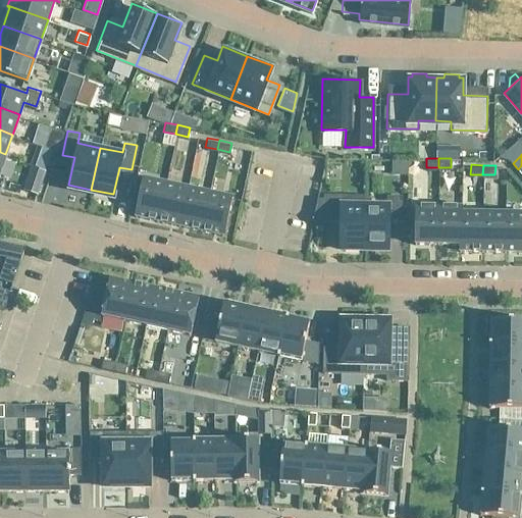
[(157,218),(165,180),(143,175),(135,213),(157,218)]
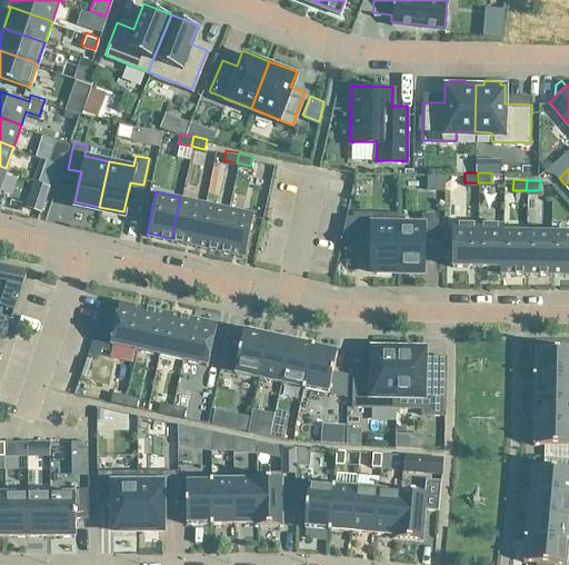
[(203,201),(180,197),(171,238),(195,244),(203,201)]
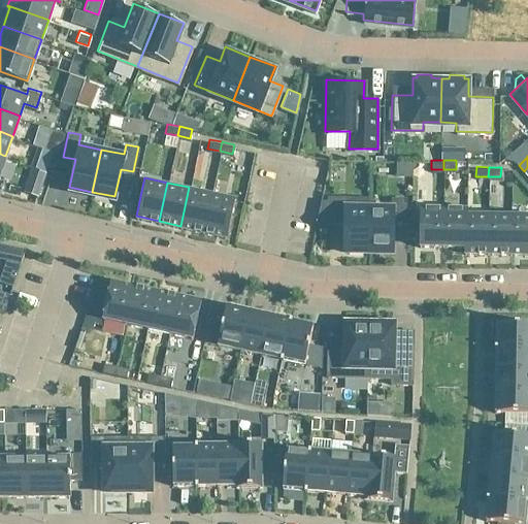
[(210,192),(189,187),(180,226),(202,230),(210,192)]
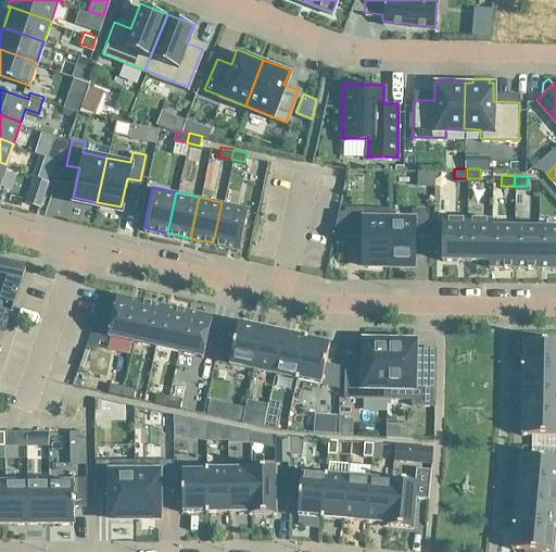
[(247,208),(222,202),(213,242),(238,248),(247,208)]
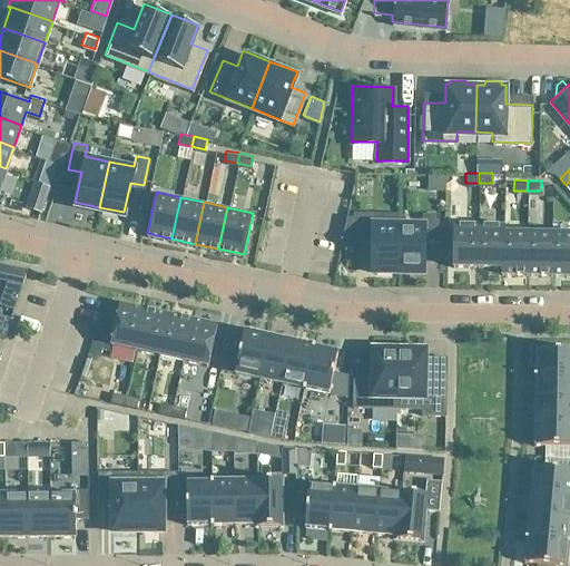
[(371,269),(397,270),(399,223),(399,212),(354,211),(354,215),(353,238),(371,238),(371,269)]
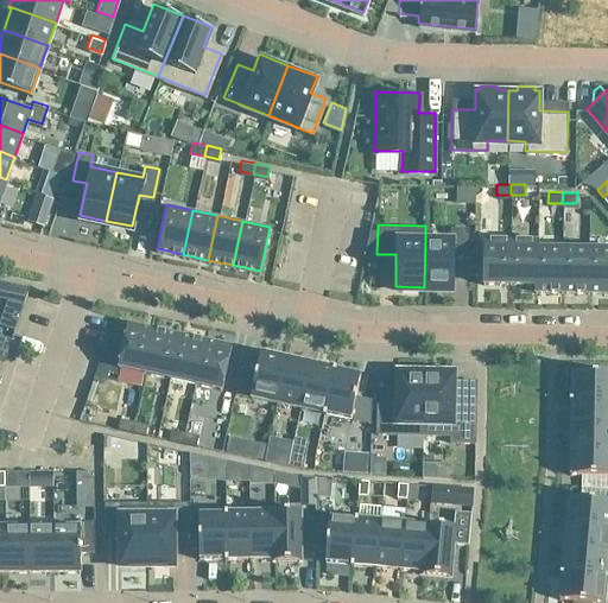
[(425,237),(424,287),(451,287),(453,255),(467,255),(467,226),(451,226),(451,237),(425,237)]
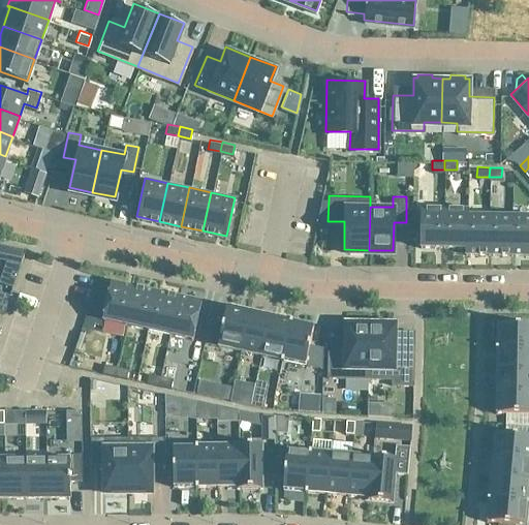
[(321,199),(317,220),(328,221),(329,199),(321,199)]
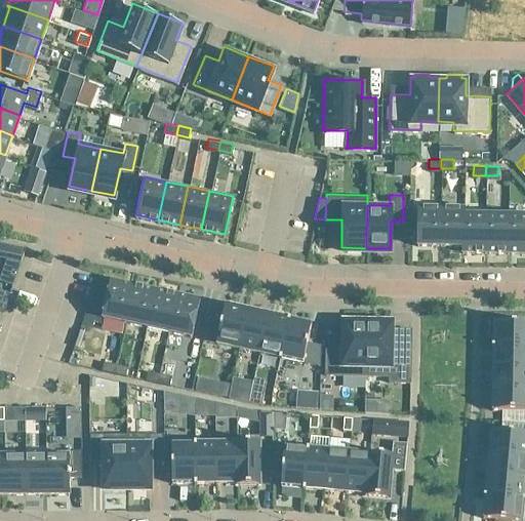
[(440,243),(440,204),(416,203),(416,242),(440,243)]
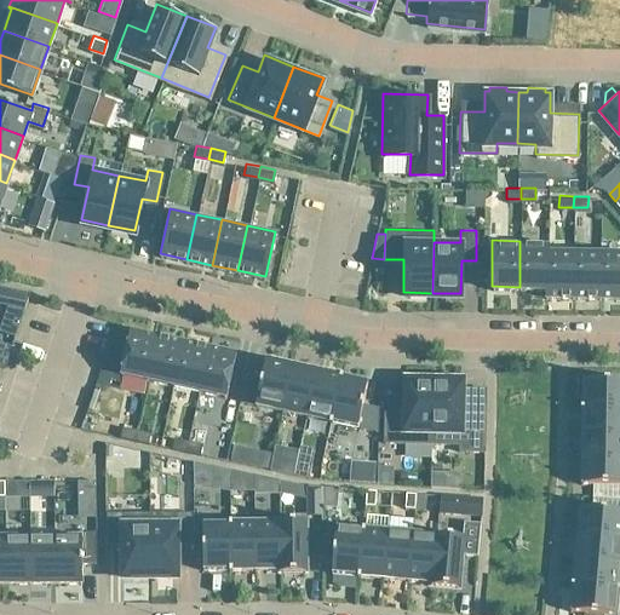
[(545,294),(546,241),(520,241),(520,287),(545,287),(544,294),(545,294)]
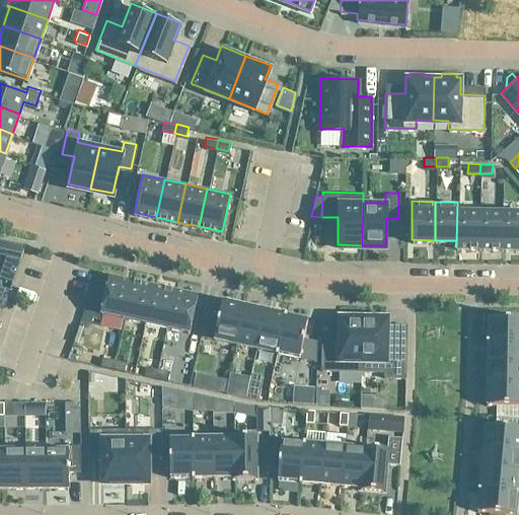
[(478,247),(479,208),(458,208),(458,202),(457,202),(456,246),(478,247)]
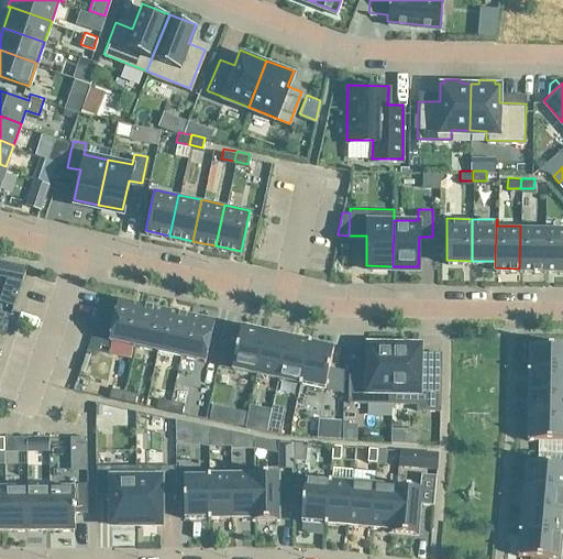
[(543,269),(544,227),(520,226),(519,269),(543,269)]
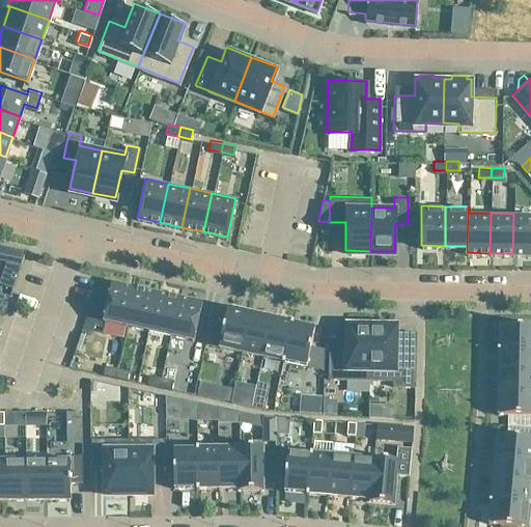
[(530,214),(513,214),(512,253),(530,253),(530,214)]
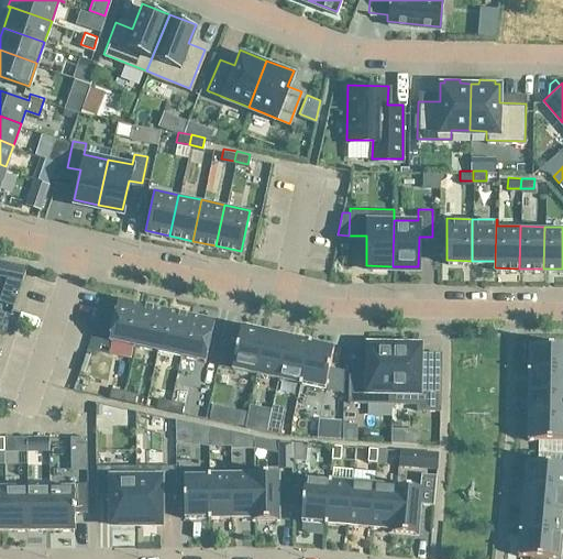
[(26,263),(0,256),(0,273),(21,277),(26,263)]
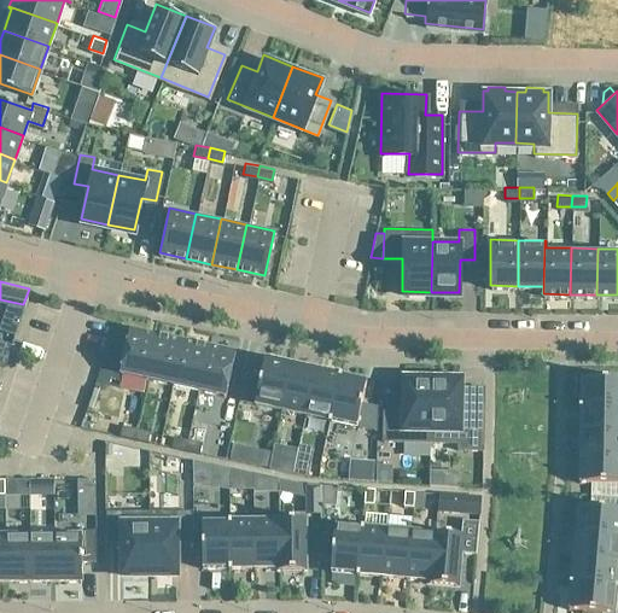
[(120,371),(146,375),(156,331),(129,325),(120,371)]
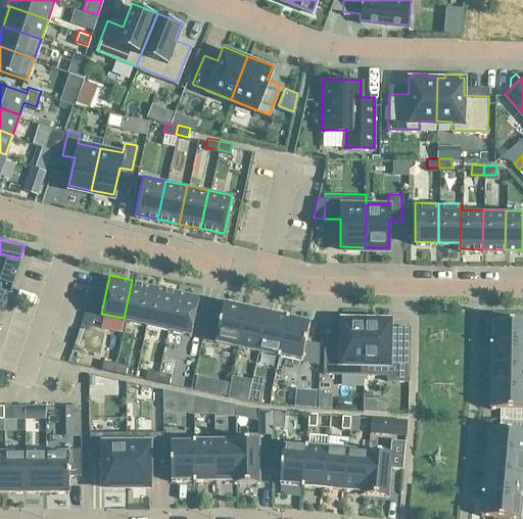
[(14,290),(43,294),(45,281),(15,277),(14,290)]
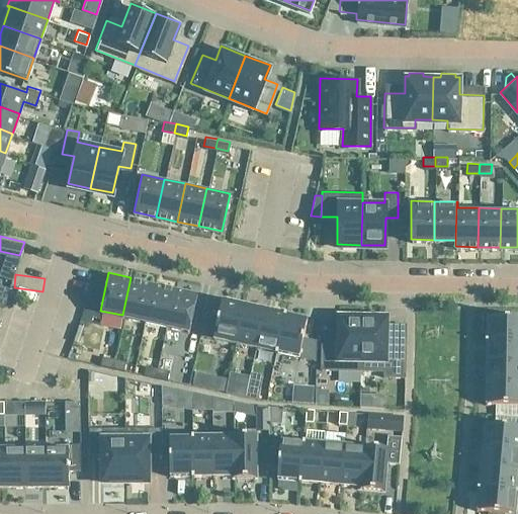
[(131,277),(122,315),(144,320),(152,282),(131,277)]
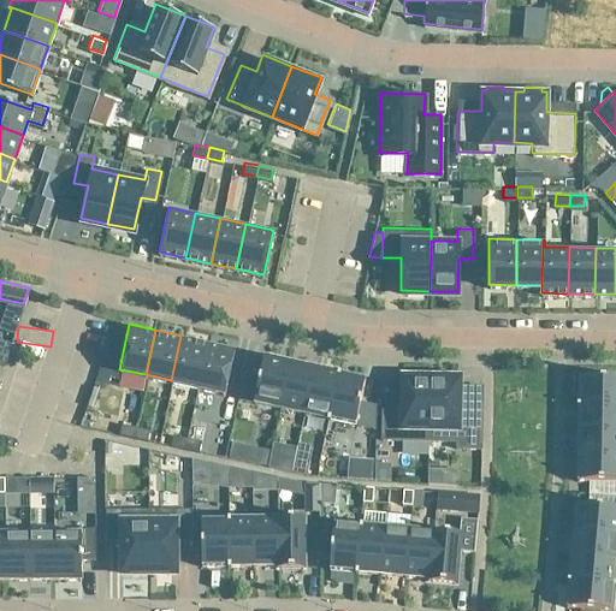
[(181,336),(171,380),(196,386),(206,340),(181,336)]
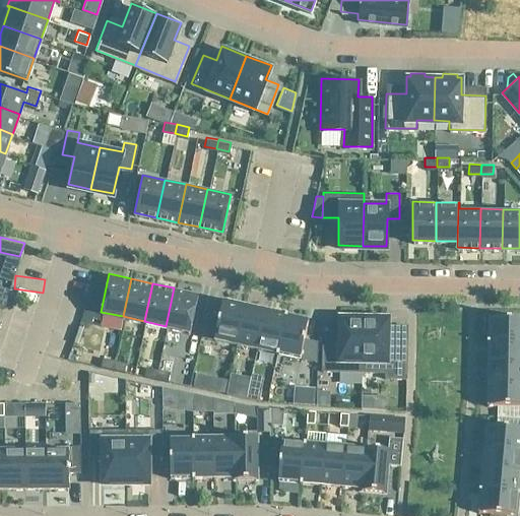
[(0,297),(5,299),(9,287),(0,284),(0,297)]
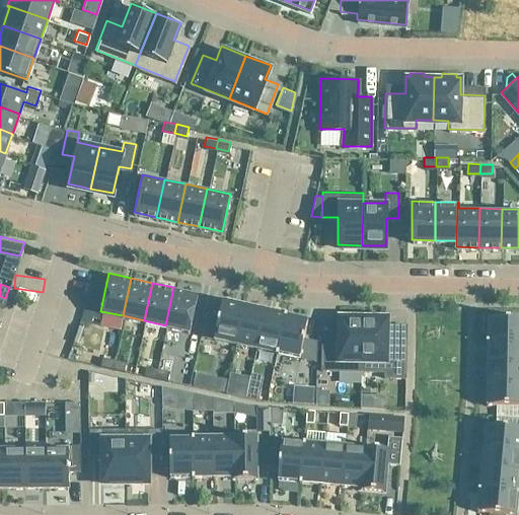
[(173,287),(165,325),(189,329),(197,292),(173,287)]
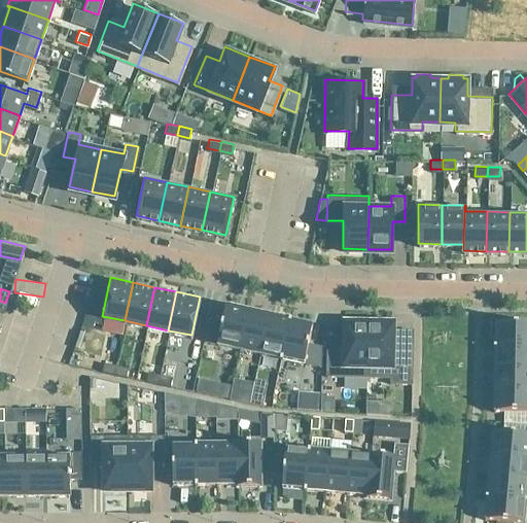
[(209,315),(204,339),(216,342),(239,347),(248,307),(225,303),(221,318),(209,315)]
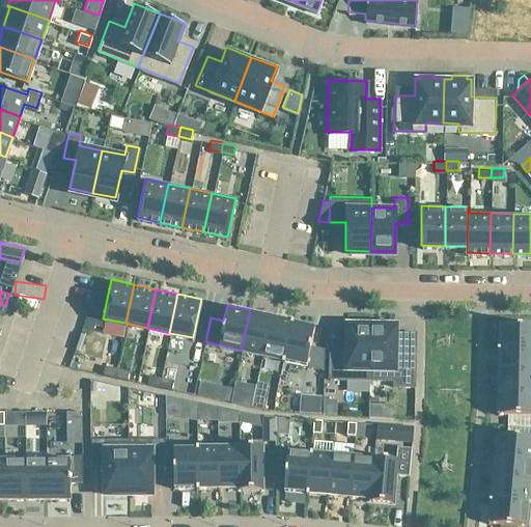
[(241,350),(261,354),(271,314),(250,309),(241,350)]
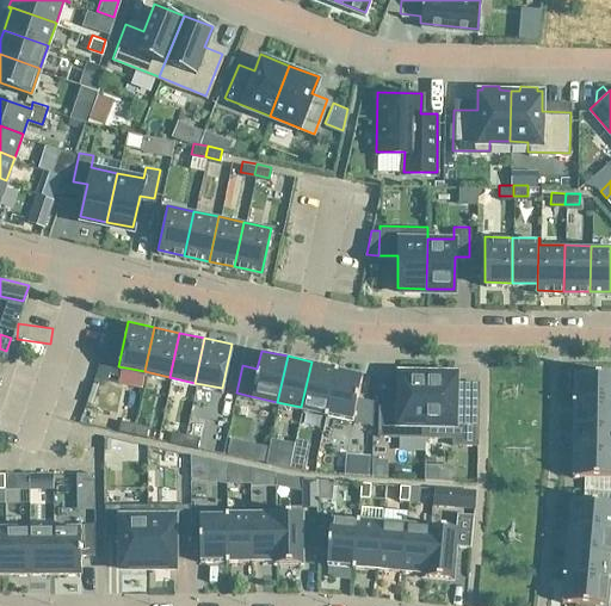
[(323,414),(325,414),(335,365),(334,364),(334,366),(312,362),(301,407),(323,412),(323,414)]
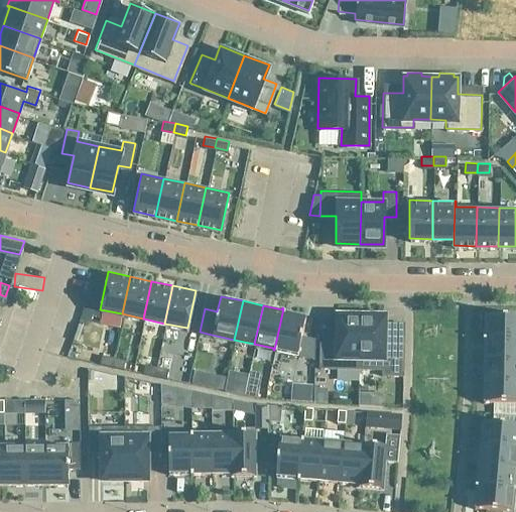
[(283,308),(274,350),(275,350),(275,349),(296,353),(305,314),(284,309),(284,308),(283,308)]
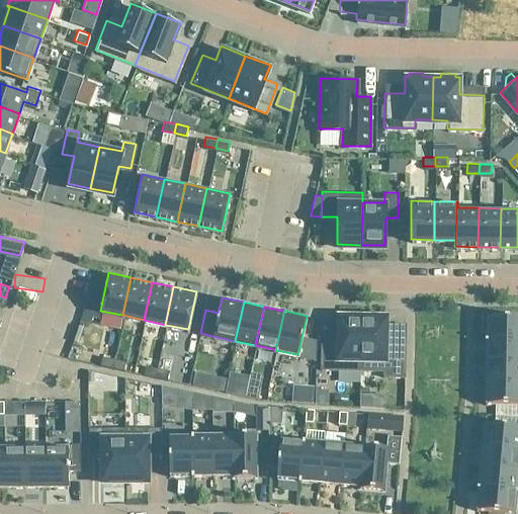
[(359,368),(360,316),(353,315),(353,311),(338,311),(337,342),(321,342),(320,367),(359,368)]
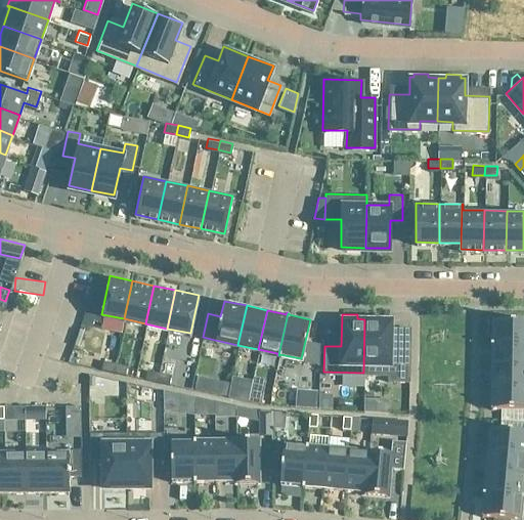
[(372,319),(364,319),(363,373),(388,373),(388,379),(408,379),(409,348),(390,347),(390,315),(372,315),(372,319)]
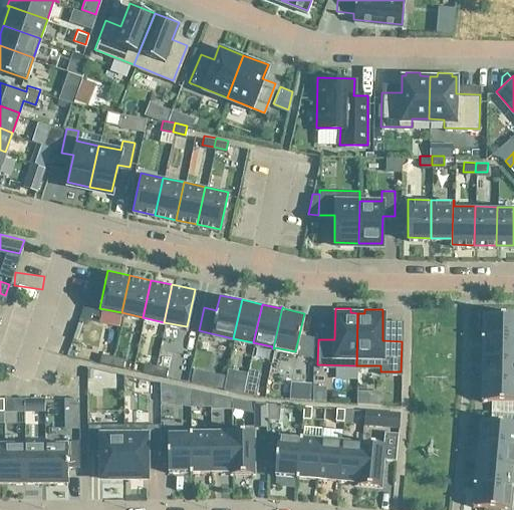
[(481,335),(513,335),(513,312),(510,313),(510,309),(495,309),(494,312),(482,312),(482,333),(481,333),(481,335)]
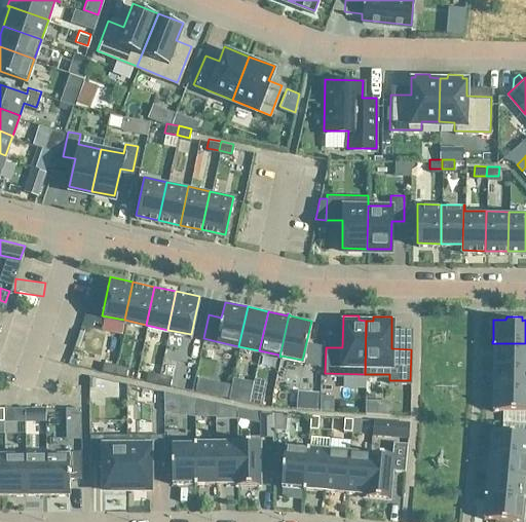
[(38,332),(37,364),(53,364),(53,332),(38,332)]
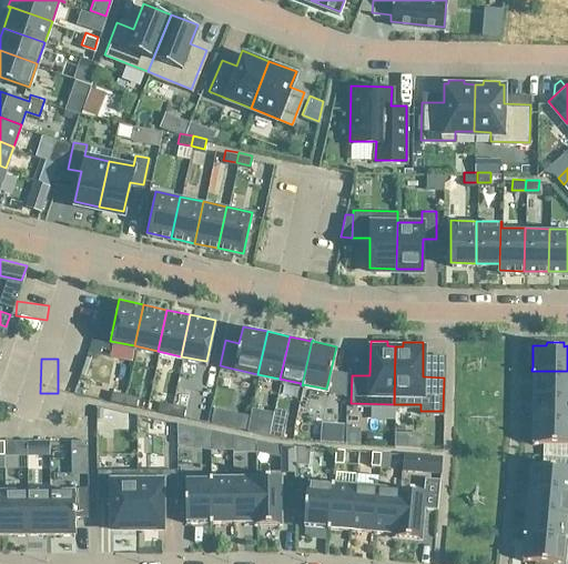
[(533,393),(567,393),(567,371),(531,371),(531,372),(533,372),(533,393)]
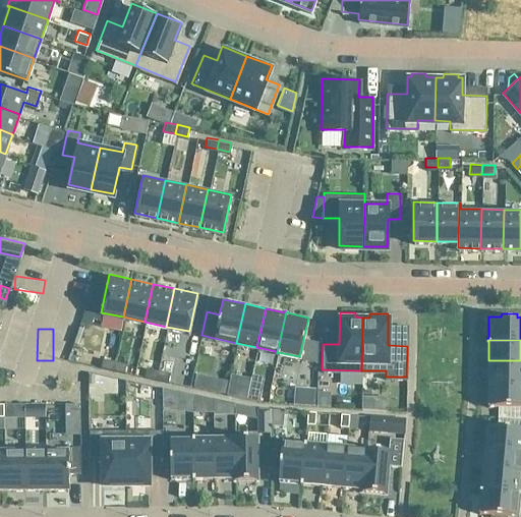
[(101,364),(112,367),(114,358),(103,356),(101,364)]
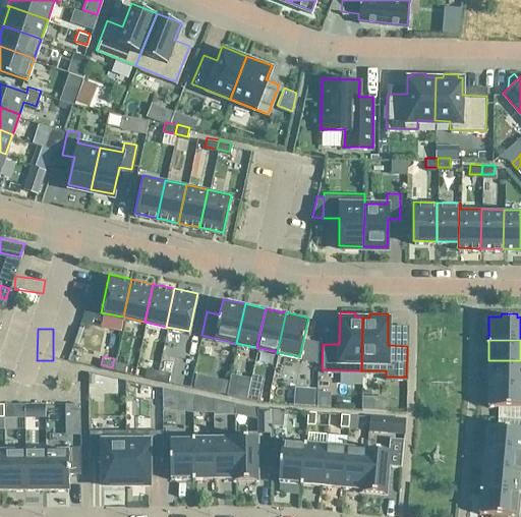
[(114,358),(112,367),(124,369),(125,361),(114,358)]
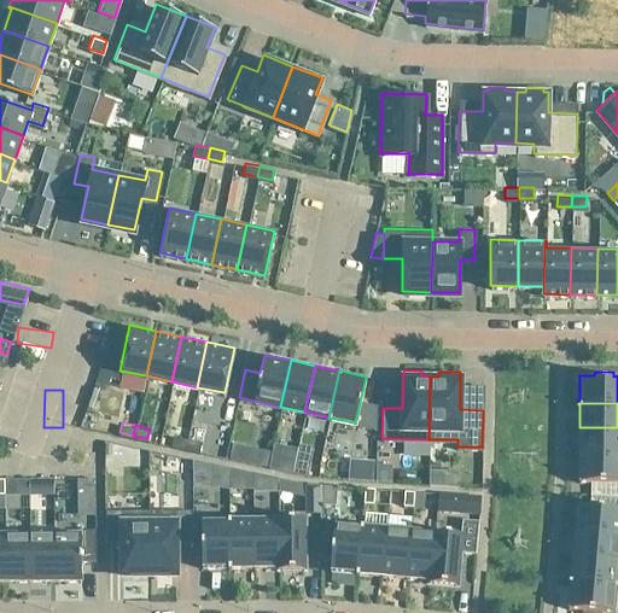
[(578,451),(617,451),(617,427),(579,427),(578,451)]
